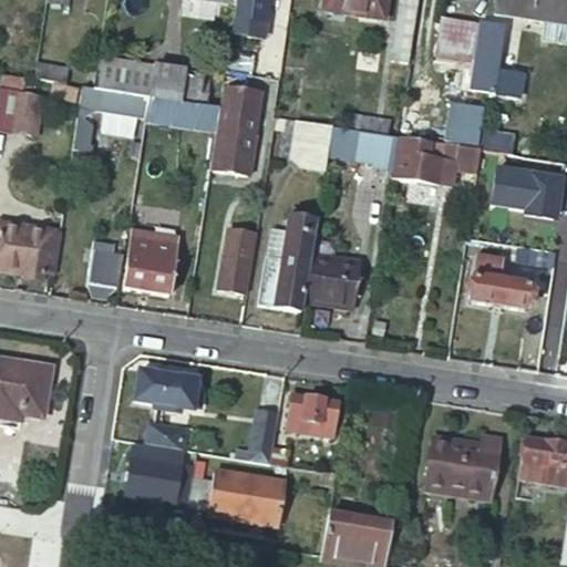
[(235,0),(235,6),(233,19),(266,23),(269,0),(235,0)]
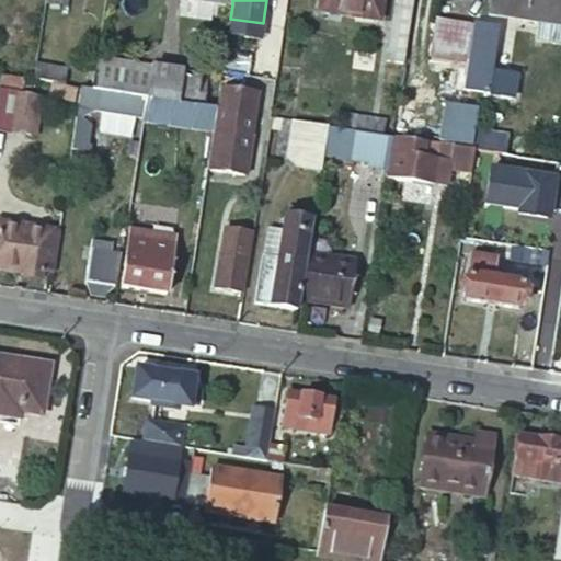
[(323,0),(322,13),(381,22),(384,0),(323,0)]
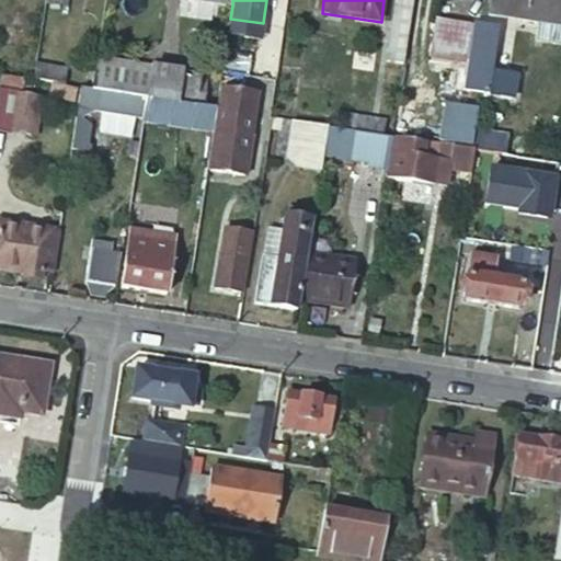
[(560,0),(495,0),(493,15),(560,24),(560,0)]
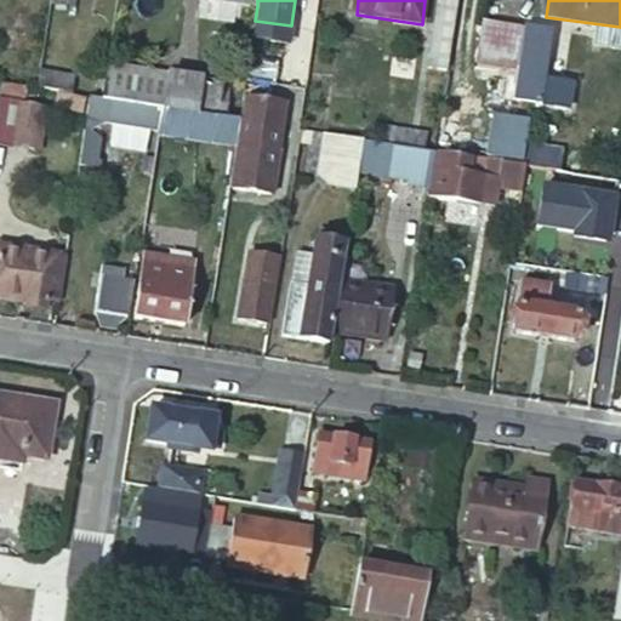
[(78,18),(52,15),(46,52),(72,56),(78,18)]
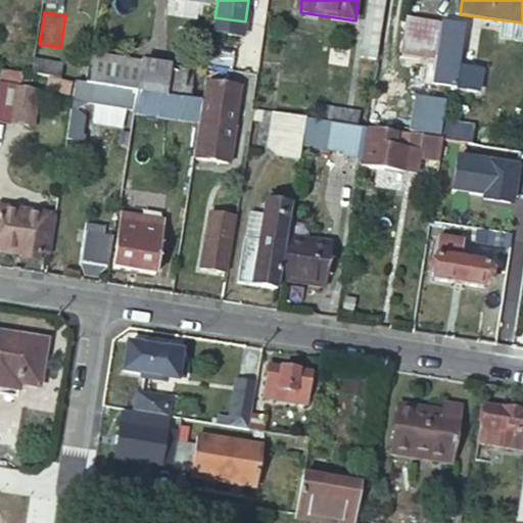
[(460,27),(408,17),(401,52),(436,58),(432,85),(449,88),(460,27)]
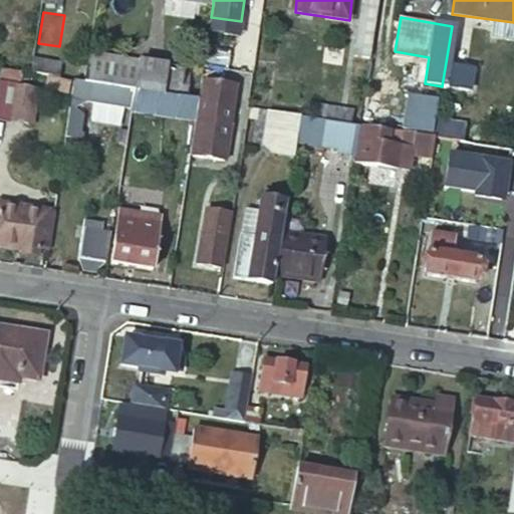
[(142,60),(89,52),(85,79),(135,87),(138,87),(142,60)]
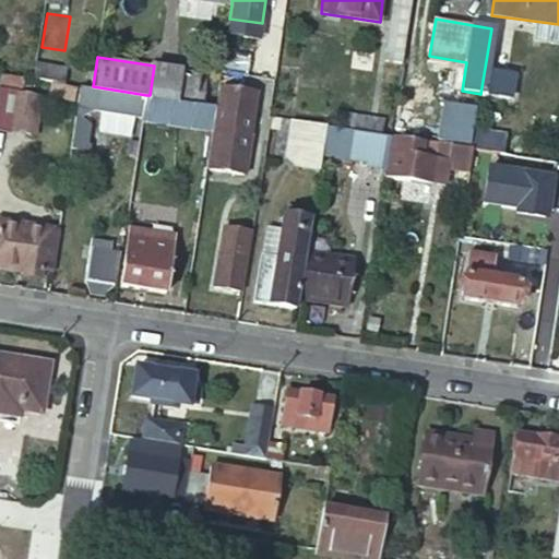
[(39,63),(37,78),(57,81),(68,82),(70,68),(39,63)]
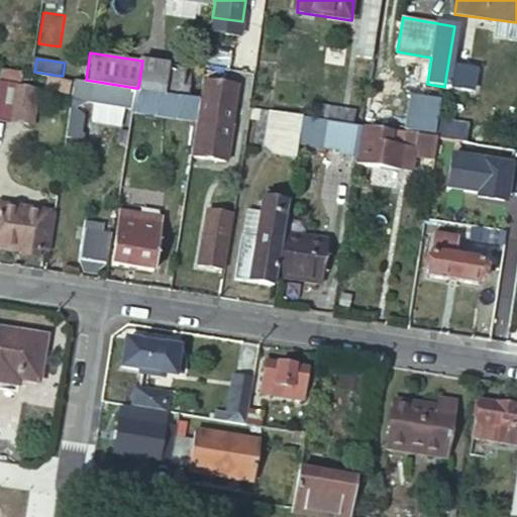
[(195,69),(142,61),(138,88),(167,93),(191,97),(195,69)]
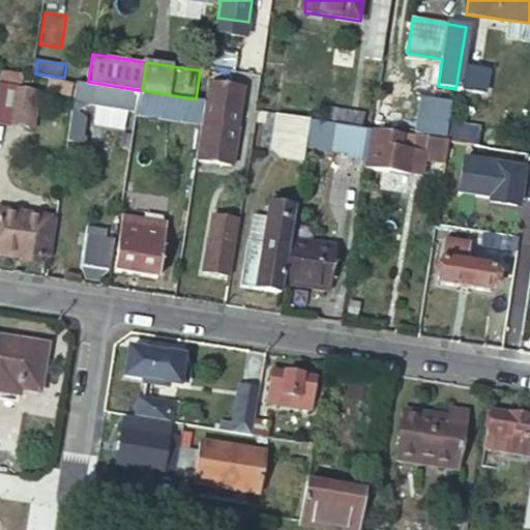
[(26,71),(1,68),(0,77),(0,81),(23,85),(26,71)]
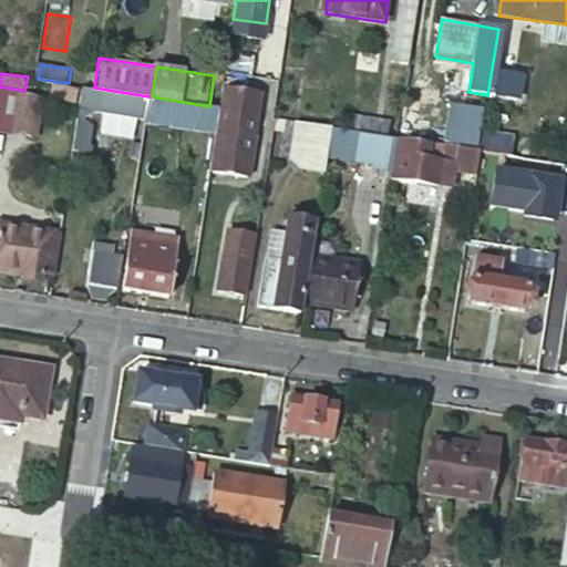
[(69,83),(58,82),(55,96),(79,100),(80,85),(69,83)]
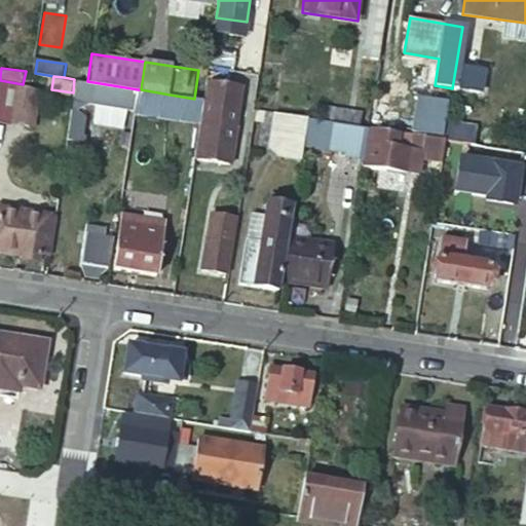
[(138,89),(87,81),(78,79),(75,102),(135,111),(138,89)]
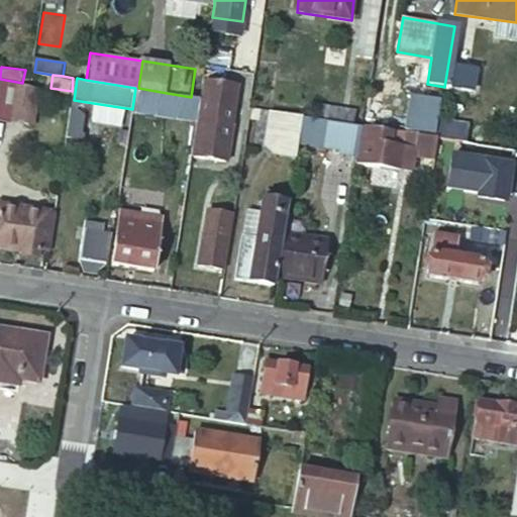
[(237,88),(204,82),(192,157),(226,163),(232,126),(231,126),(237,88)]
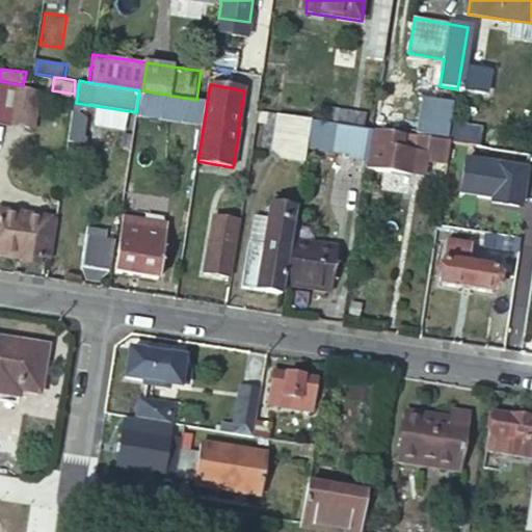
[(14,88),(7,126),(32,130),(38,94),(14,88)]
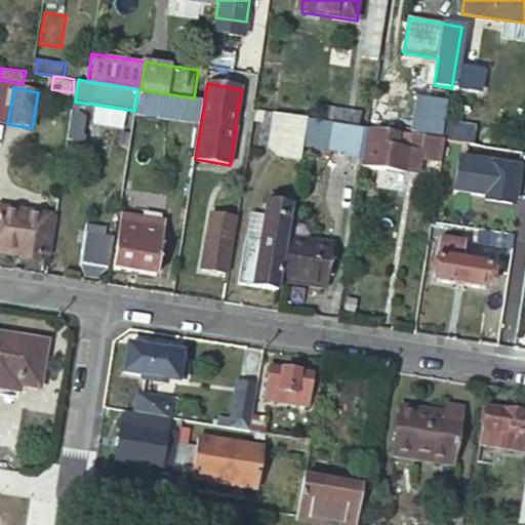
[(140,89),(137,89),(134,111),(134,113),(166,118),(169,94),(140,89)]
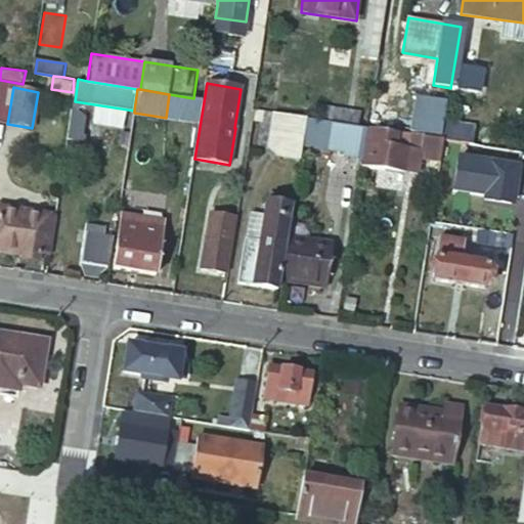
[(307,118),(274,112),(269,145),(278,157),(301,161),(303,146),(307,118)]
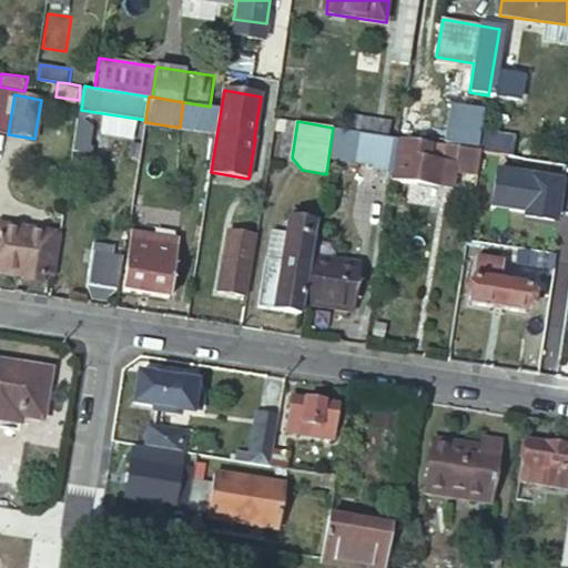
[(399,139),(333,128),(328,159),(359,166),(372,168),(369,175),(393,179),(399,139)]
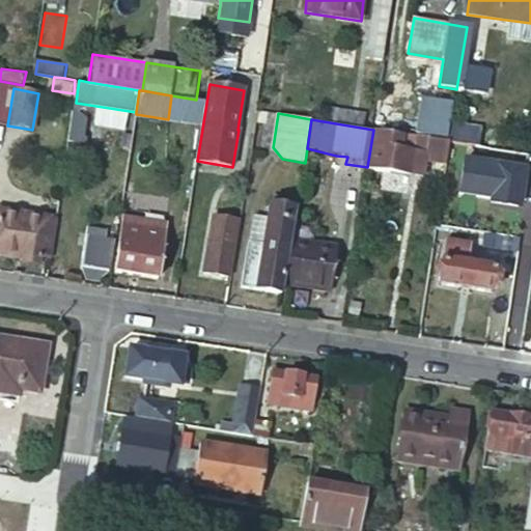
[(443,171),(446,155),(448,142),(419,137),(417,155),(401,151),(403,139),(375,135),(370,168),(425,176),(427,169),(443,171)]
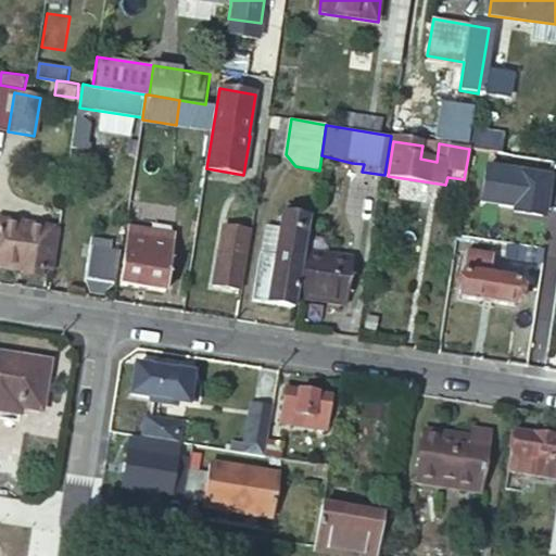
[(469,149),(467,162),(494,165),(488,206),(504,209),(513,155),(469,149)]
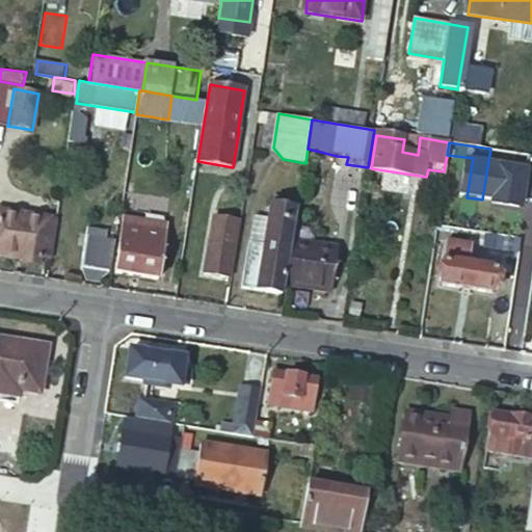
[(531,155),(490,149),(482,200),(531,208),(531,155)]
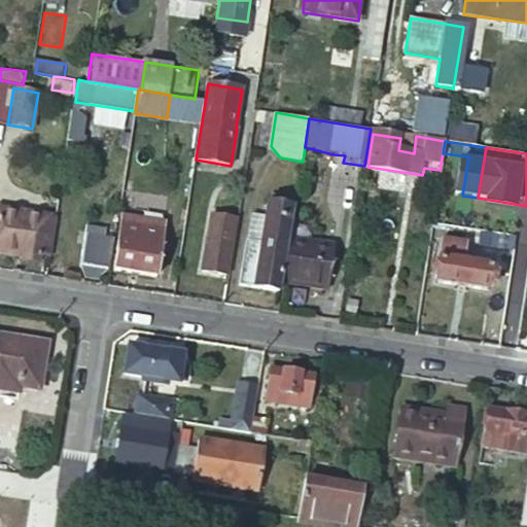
[(422,175),(438,177),(440,170),(424,168),(422,175)]
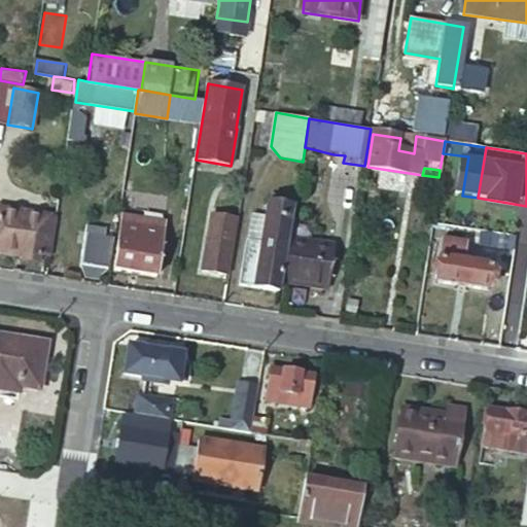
[(247,241),(240,284),(280,291),(292,207),(268,203),(266,216),(253,214),(249,242),(247,241)]
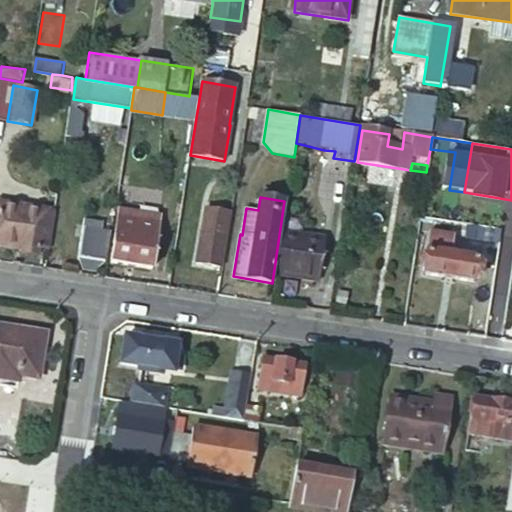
[(41,247),(48,248),(54,214),(47,212),(48,208),(1,199),(0,203),(0,244),(27,250),(40,252),(41,247)]
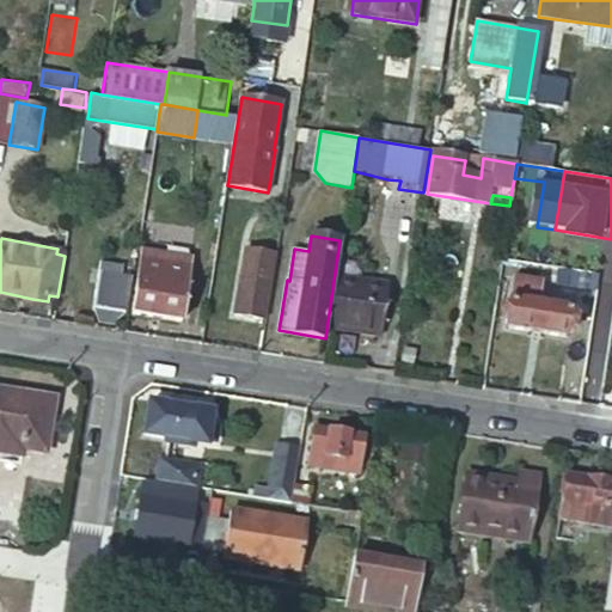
[(147,252),(136,313),(184,322),(194,261),(147,252)]
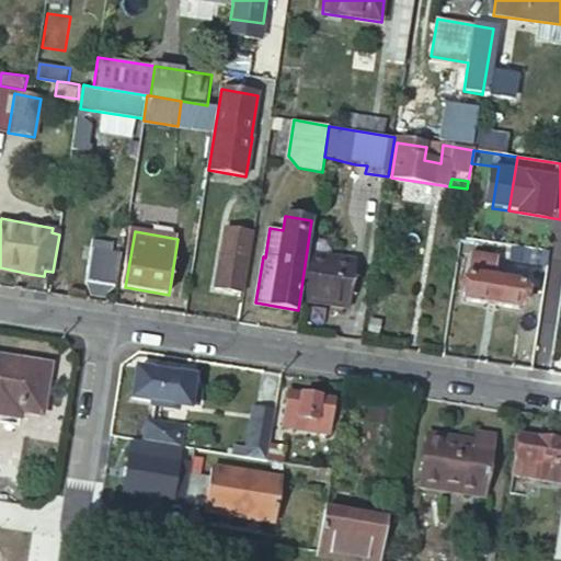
[(243,292),(251,243),(228,240),(220,288),(243,292)]
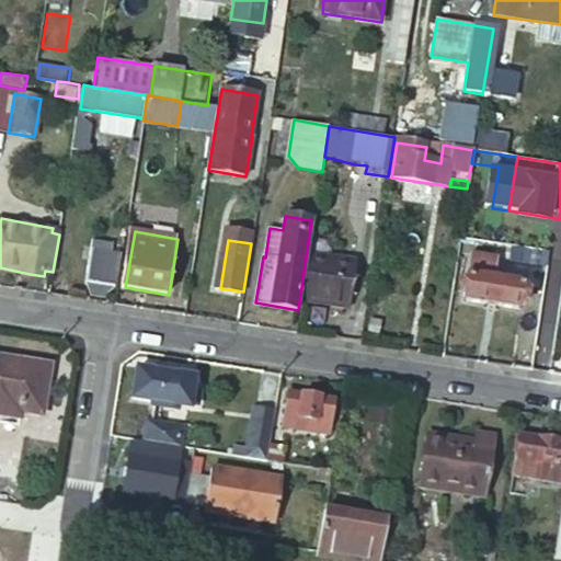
[(89,247),(84,278),(114,284),(119,251),(89,247)]
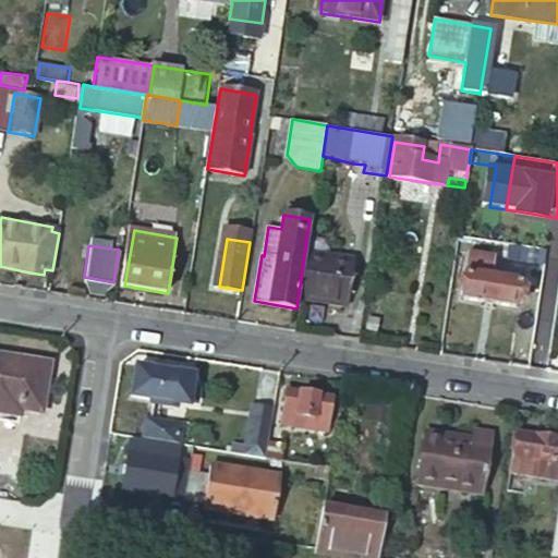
[(356,262),(307,253),(300,301),(348,307),(356,262)]
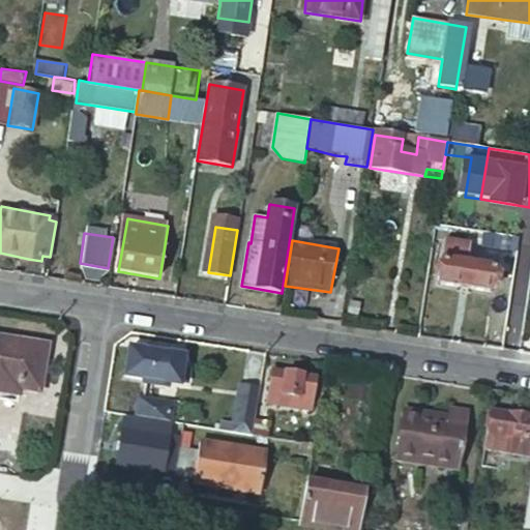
[(443,242),(437,284),(491,294),(495,272),(465,267),(468,245),(443,242)]
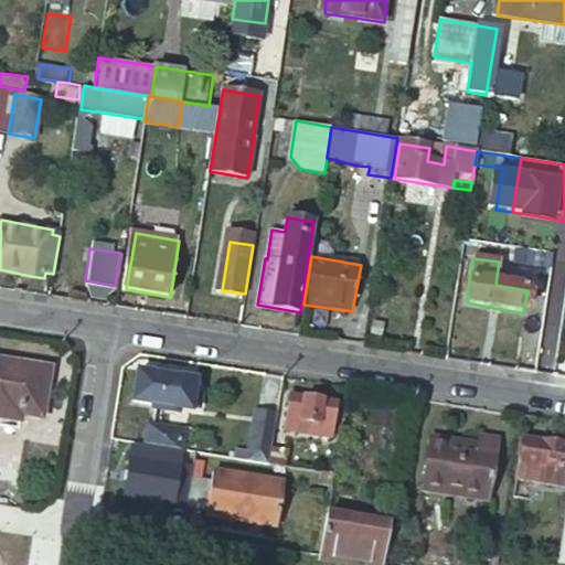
[(0,417),(9,419),(10,412),(38,416),(45,366),(0,360),(0,417)]
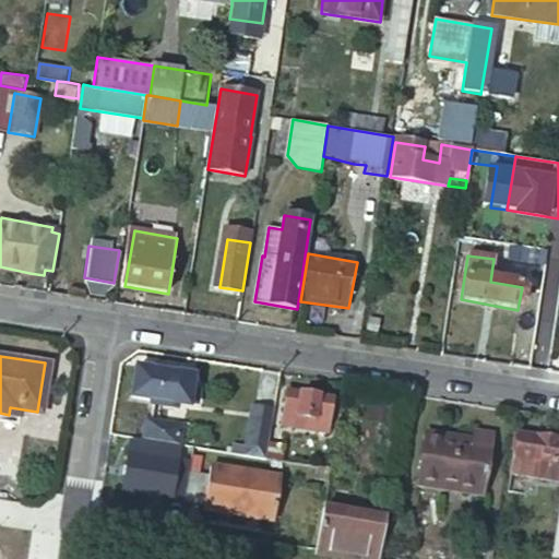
[(146,372),(131,369),(127,399),(146,402),(146,405),(158,407),(157,408),(163,409),(164,400),(191,405),(193,391),(183,389),(186,377),(168,375),(168,372),(147,369),(146,372)]
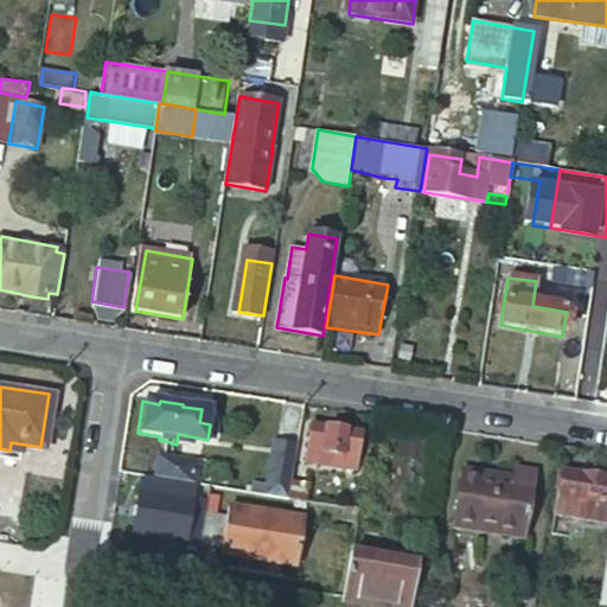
[(363,433),(313,425),(310,445),(325,447),(323,466),(357,471),(363,433)]
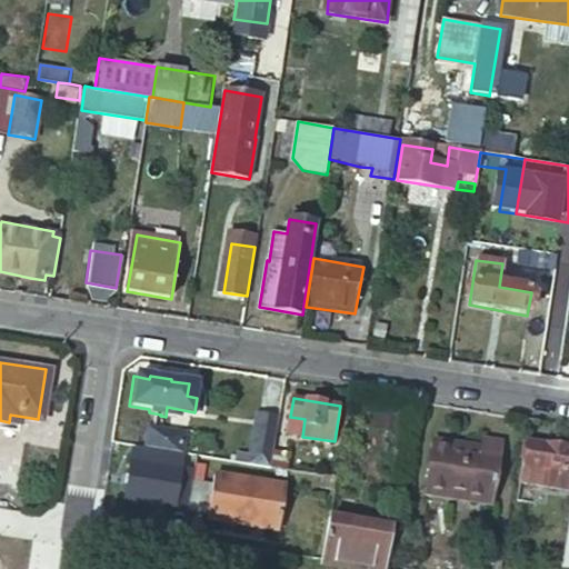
[(276,416),(255,412),(247,463),(267,467),(271,441),(272,432),(275,420),(276,416)]
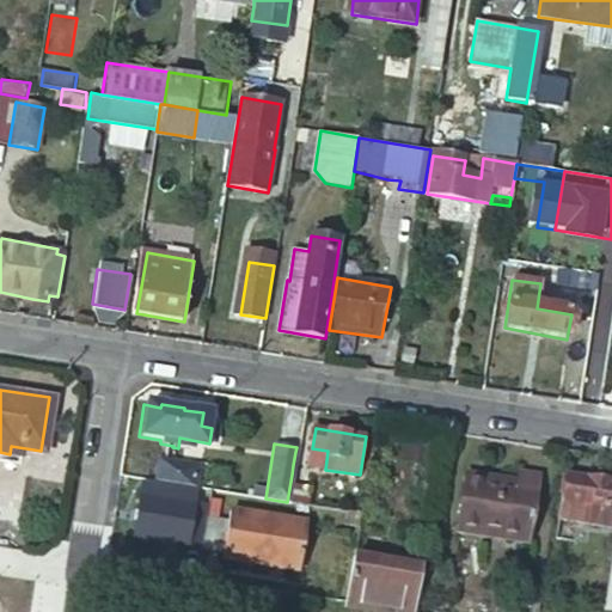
[(191,467),(157,461),(153,482),(188,487),(191,467)]
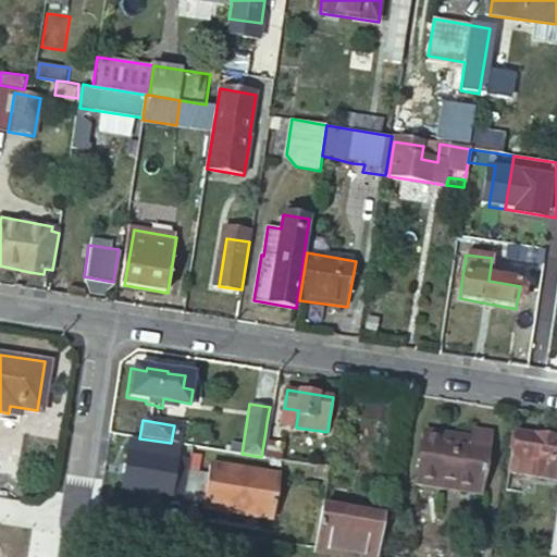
[(436,435),(417,433),(410,483),(474,493),(483,433),(466,431),(463,444),(435,440),(436,435)]
